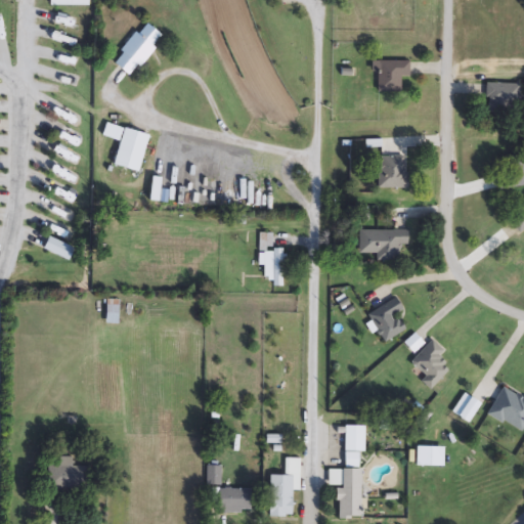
[(73,14),(73,20),(88,20),(88,30),(47,30),(47,14),(73,14)]
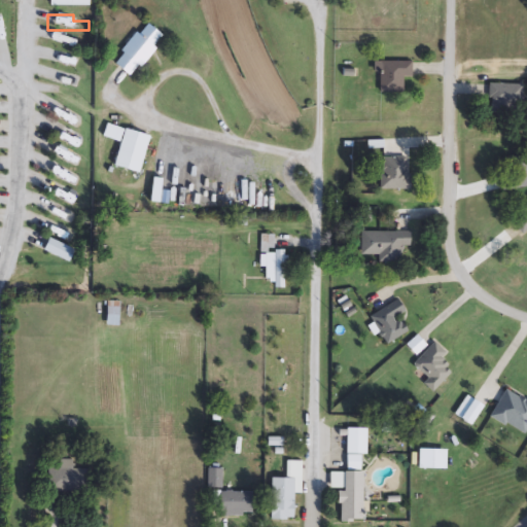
[(113,63),(145,29),(162,44),(130,78),(113,63)]
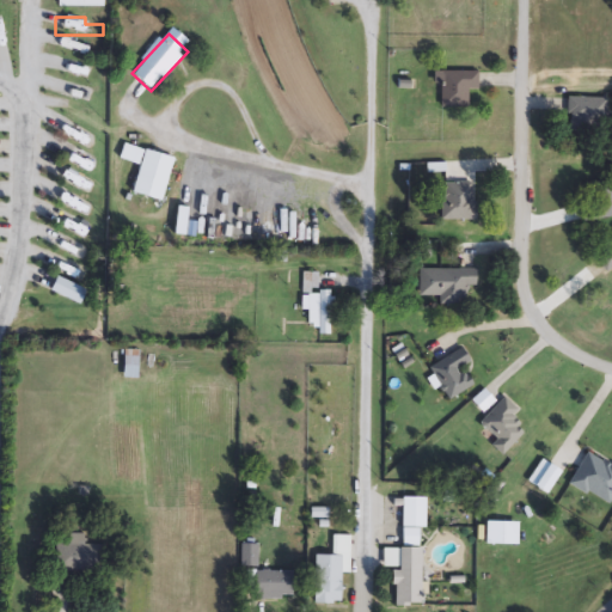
[(469,109),(440,109),(440,89),(434,89),(434,73),(479,73),(479,91),(469,91),(469,109)]
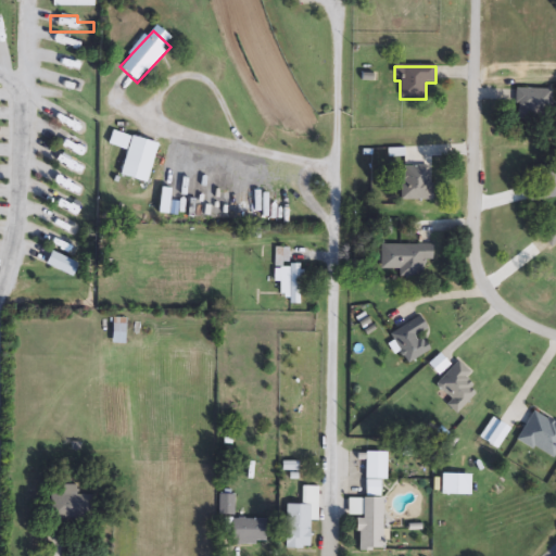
[(515,119),(515,89),(550,89),(550,119),(515,119)]
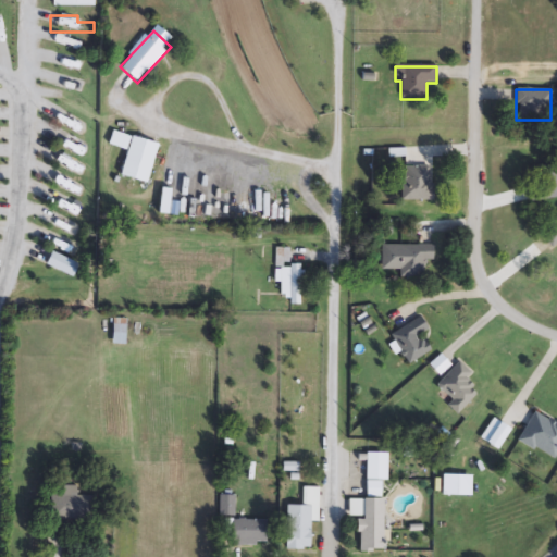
[(151,186),(120,177),(127,151),(109,146),(113,132),(162,146),(151,186)]
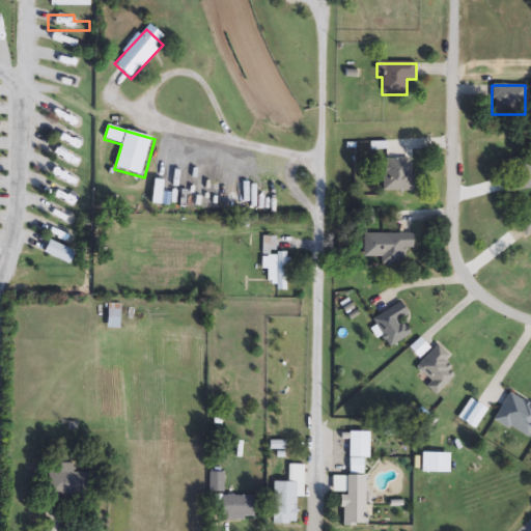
[(530,191),(505,192),(504,161),(530,159),(530,191)]
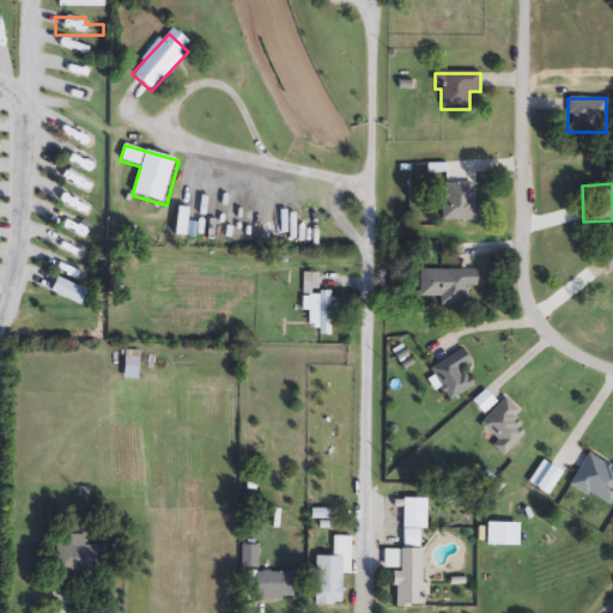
[(475,222),(443,222),(444,184),(475,184),(475,222)]
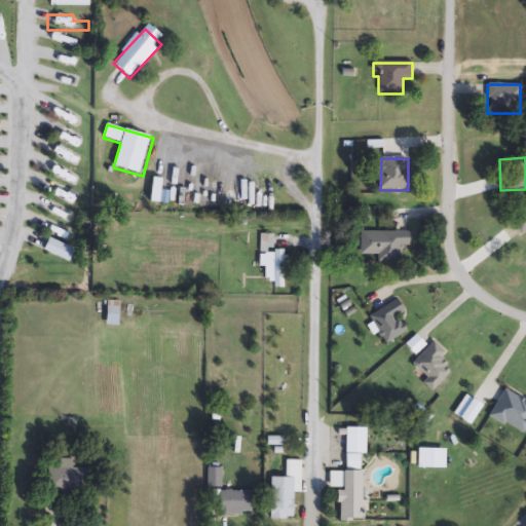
[(525,230),(520,235),(512,223),(525,213),(525,230)]
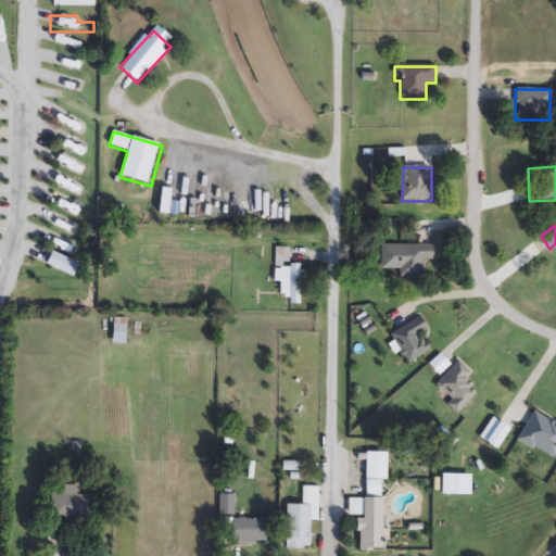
[(434,263),(425,263),(425,278),(400,278),(400,245),(434,245),(434,263)]
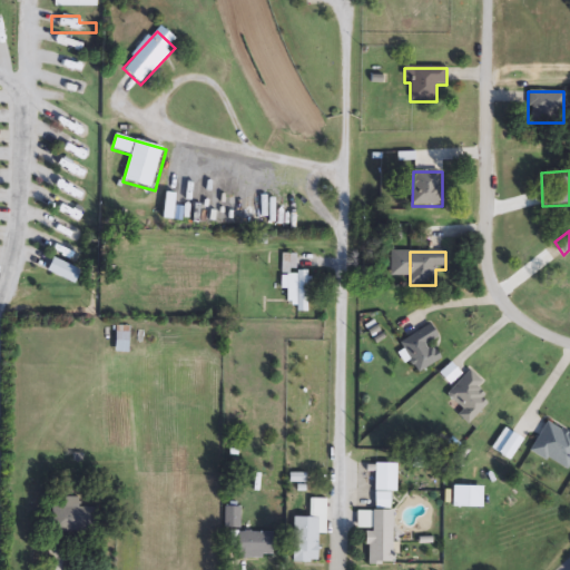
[(282,292),(283,255),(297,256),(296,273),(310,273),(310,313),(287,312),(287,292),(282,292)]
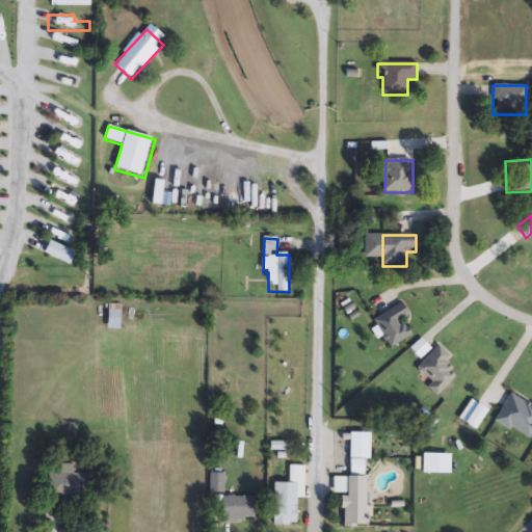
[(401,321),(410,336),(391,349),(371,319),(399,301),(408,316),(401,321)]
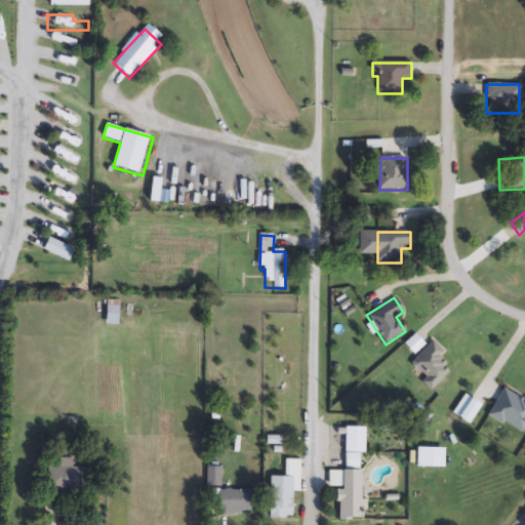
[(123,326),(107,326),(108,301),(124,301),(123,326)]
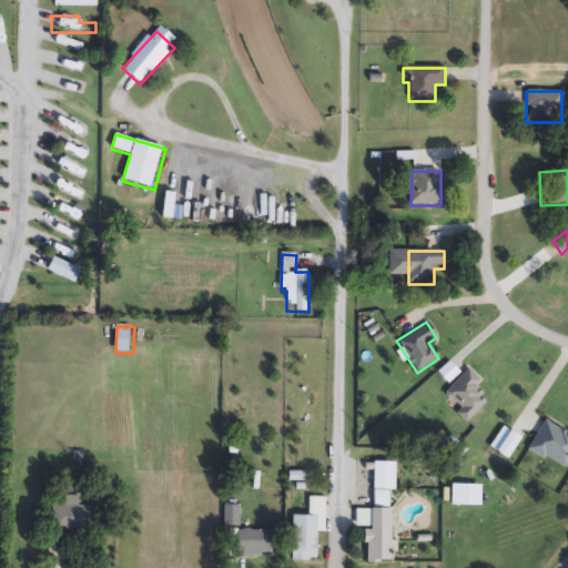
[(487,404),(466,424),(458,415),(463,411),(447,395),(472,372),(483,384),(475,391),(487,404)]
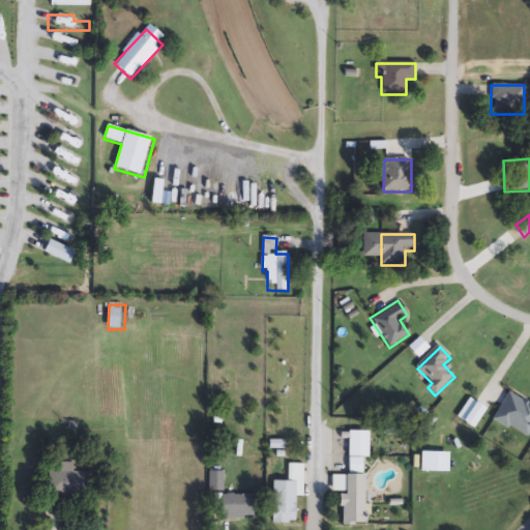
[(529,433),(527,439),(494,420),(508,394),(529,406),(529,433)]
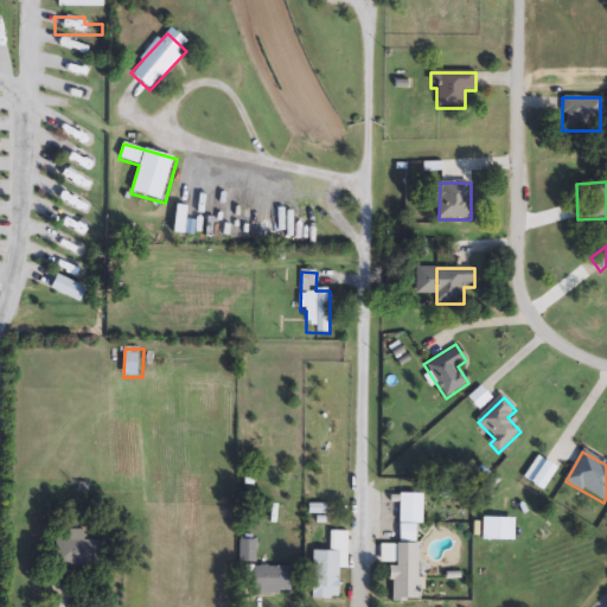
[(398,544),(398,496),(421,496),(421,543),(417,543),(417,601),(391,601),(391,566),(381,566),(381,544),(398,544)]
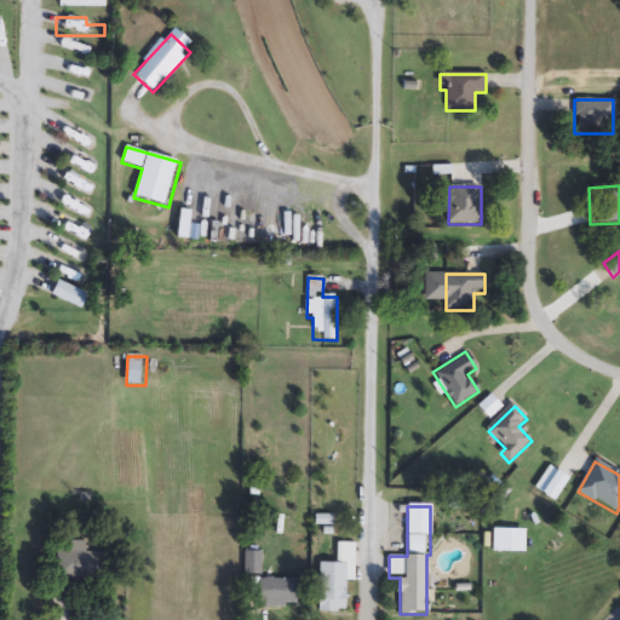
[(524,554),(492,554),(492,530),(524,530),(524,554)]
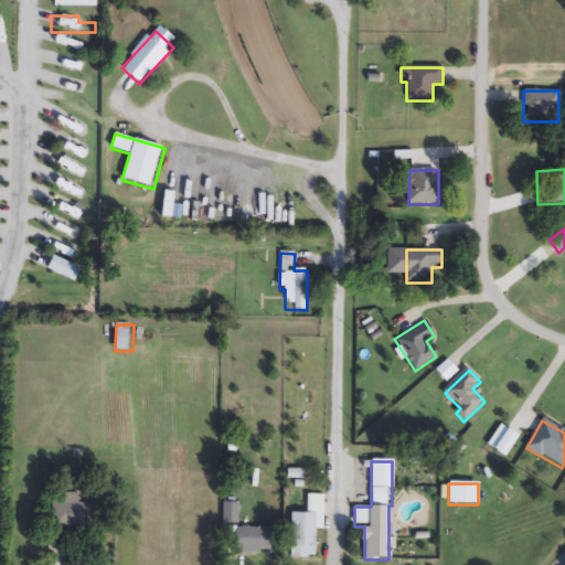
[(78,494),(78,503),(98,504),(98,528),(52,526),(52,502),(64,502),(64,494),(78,494)]
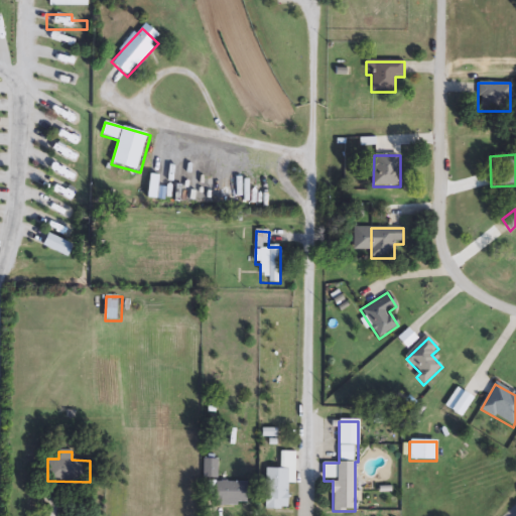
[(265,470),(281,470),(282,453),(297,454),(296,485),(288,485),(287,511),(264,510),(265,470)]
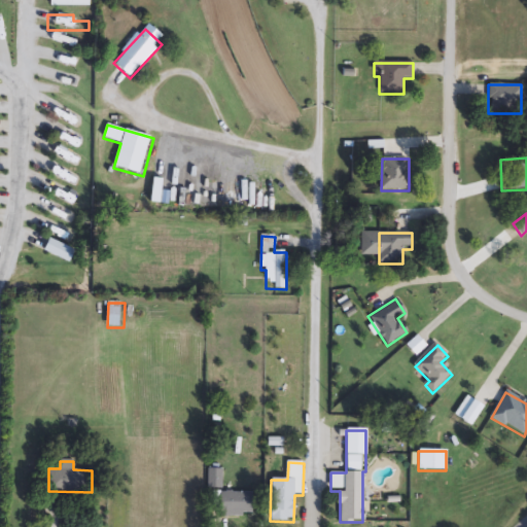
[(218,518),(218,493),(252,493),(252,518),(218,518)]
